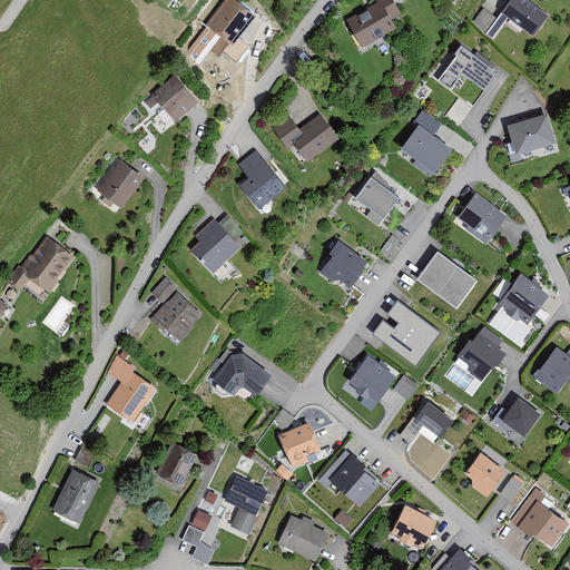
[(226,0),(206,27),(234,48),(256,18),(232,0),(226,0)]
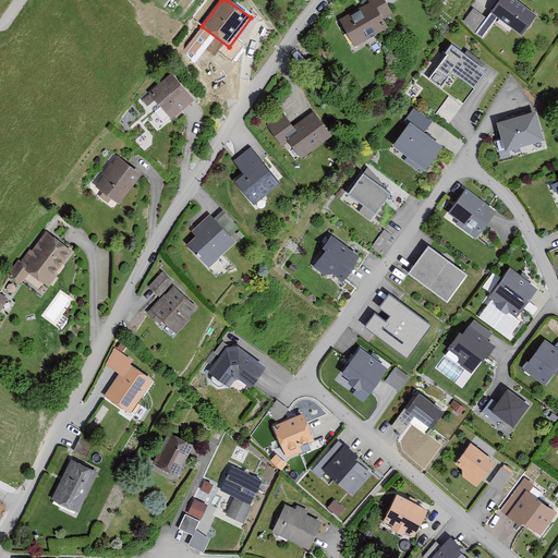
[(400,0),(366,0),(370,5),(339,23),(354,48),(387,29),(383,22),(393,15),(388,8),(401,0),(400,0)]
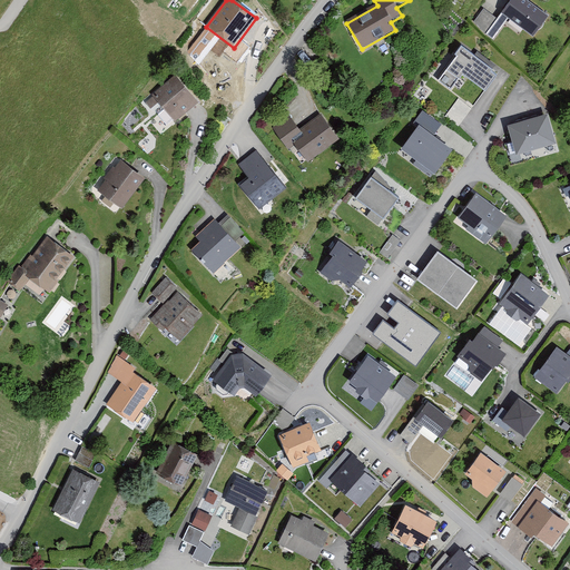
[(481,9),(472,22),(484,35),(494,41),(505,26),(520,36),(523,30),(533,37),(548,16),(526,0),(510,0),(497,19),(481,9)]
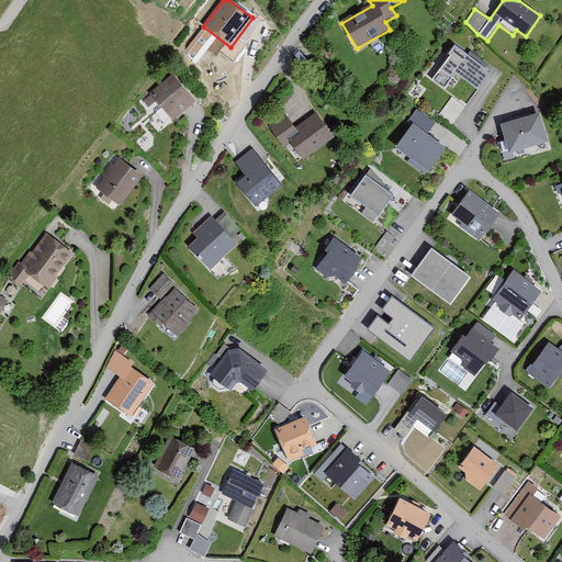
[(448,55),(450,57),(431,81),(444,90),(457,74),(478,89),(490,72),(454,46),(448,55)]
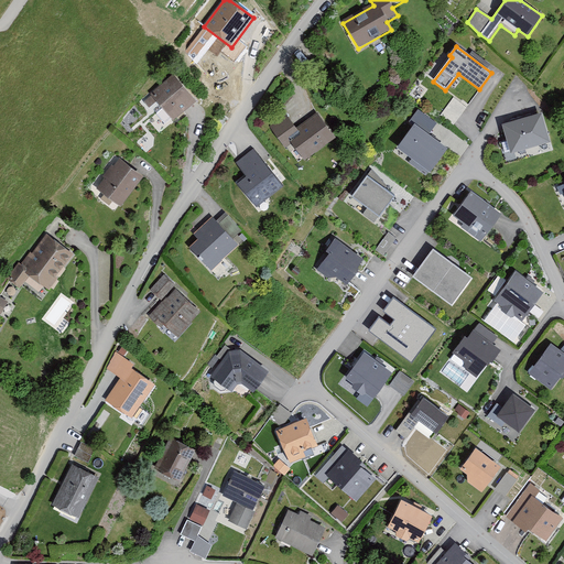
[(150,96),(173,122),(195,102),(171,77),(150,96)]
